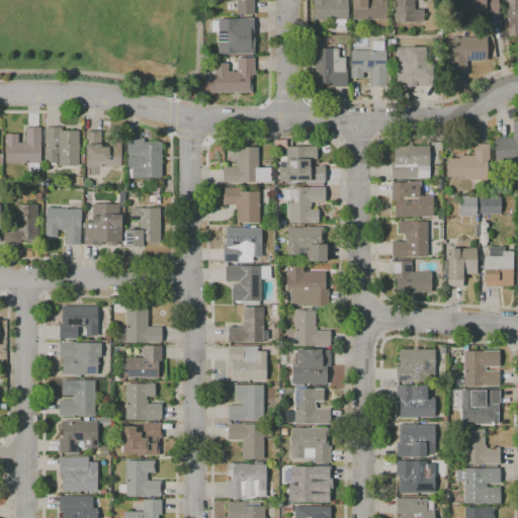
[(254,0),(254,15),(237,15),(237,1),(216,1),(216,0),(254,0)]
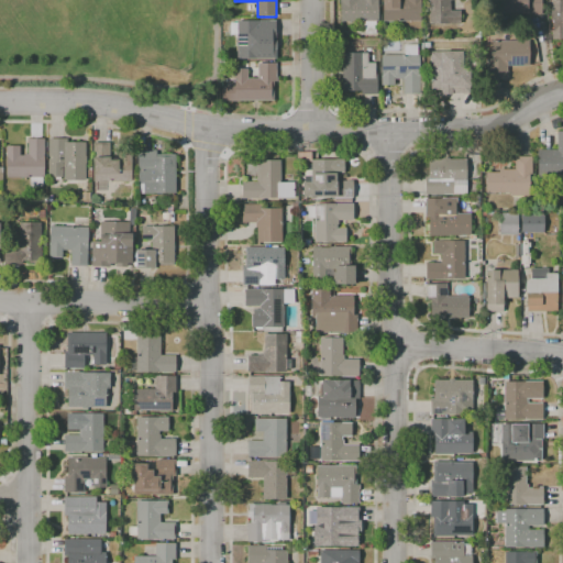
[(376,33),(365,33),(365,22),(340,22),(340,0),(378,0),(378,21),(376,21),(376,33)]
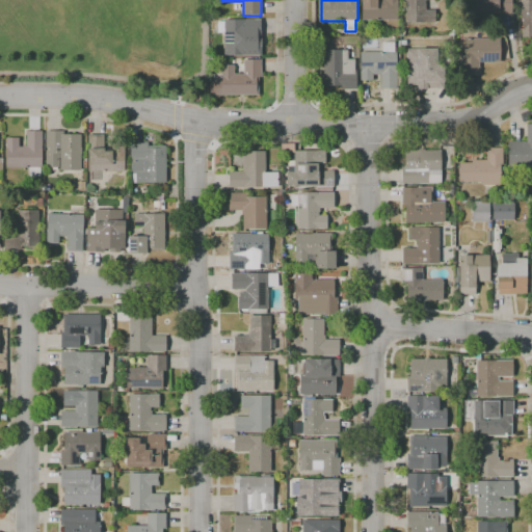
[(374,24),(364,24),(364,20),(362,20),(362,0),(398,0),(398,20),(374,20),(374,24)]
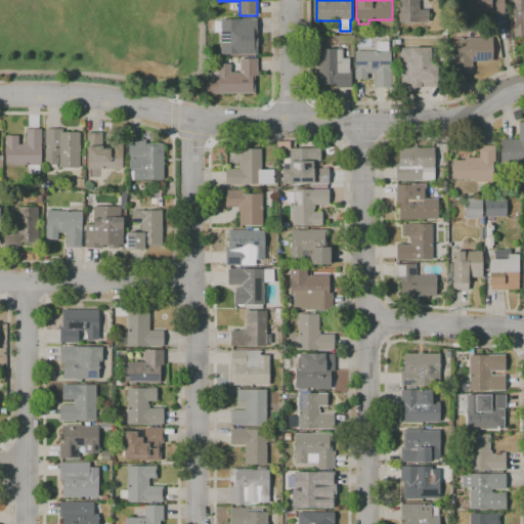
[(399,23),(399,14),(396,14),(396,9),(399,8),(398,0),(419,0),(419,10),(428,9),(428,22),(399,23)]
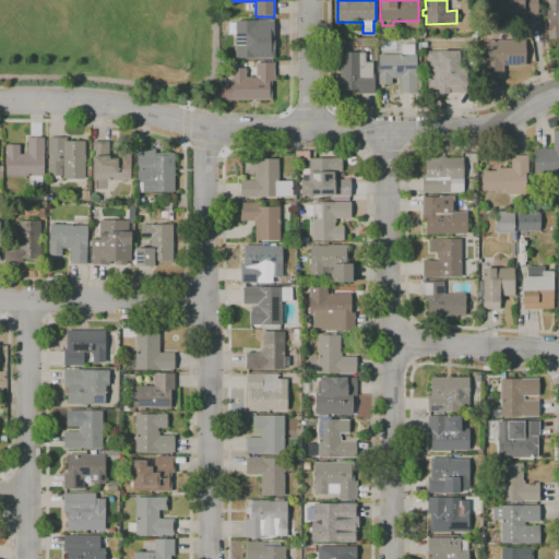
[(538,0),(538,15),(495,15),(495,13),(492,13),(492,0),(538,0)]
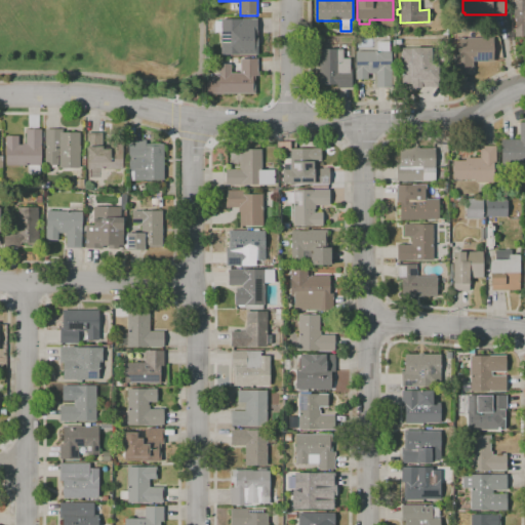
[(524,38),(515,38),(515,29),(516,13),(515,13),(515,0),(524,0),(524,38)]
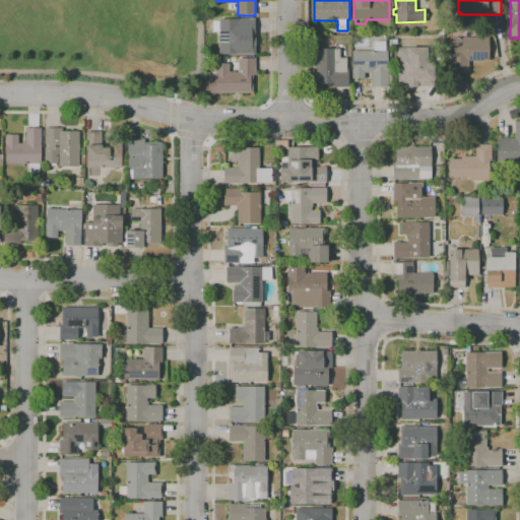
[(255,54),(219,55),(219,31),(212,31),(212,21),(218,21),(218,19),(255,18),(255,38),(256,38),(256,44),(255,44),(255,54)]
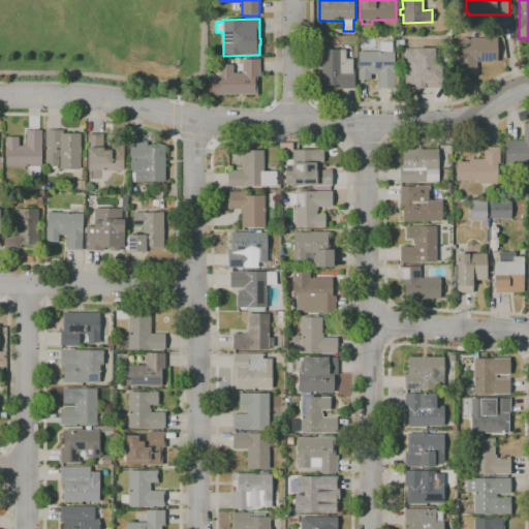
[(476,73),(458,73),(458,55),(462,55),(462,52),(456,52),(457,40),(461,40),(462,37),(497,38),(497,62),(476,62),(476,73)]
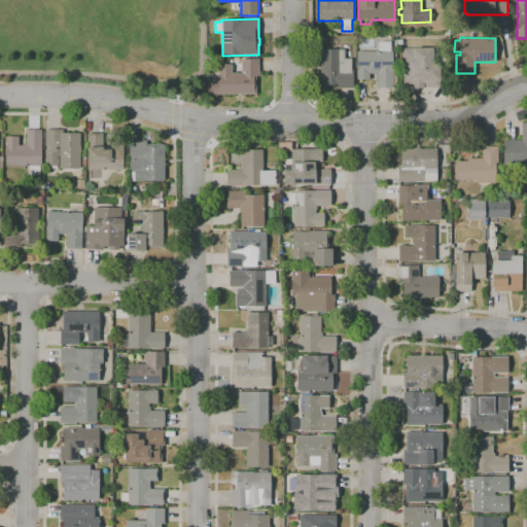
[(393,89),(378,89),(377,74),(370,74),(370,79),(357,80),(357,51),(379,51),(379,41),(390,41),(390,51),(392,51),(393,71),(396,71),(397,85),(393,85),(393,89)]
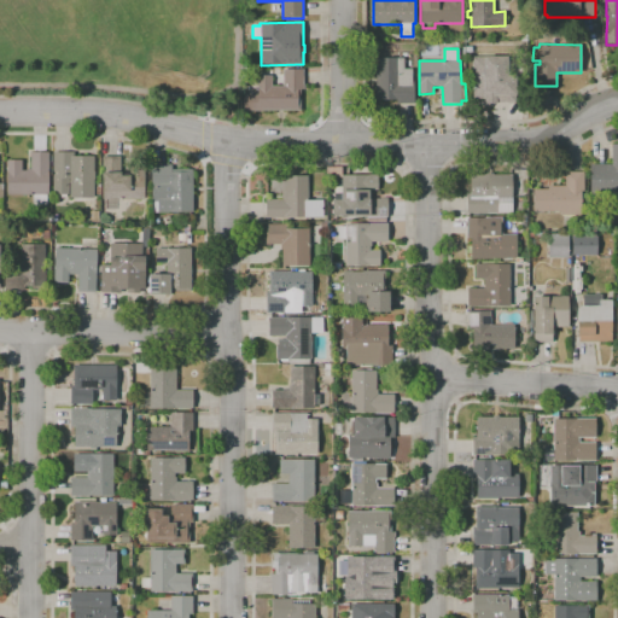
[(484,104),(484,99),(473,99),(473,57),(508,57),(508,75),(516,75),(517,93),(511,93),(511,103),(496,103),(496,104),(484,104)]
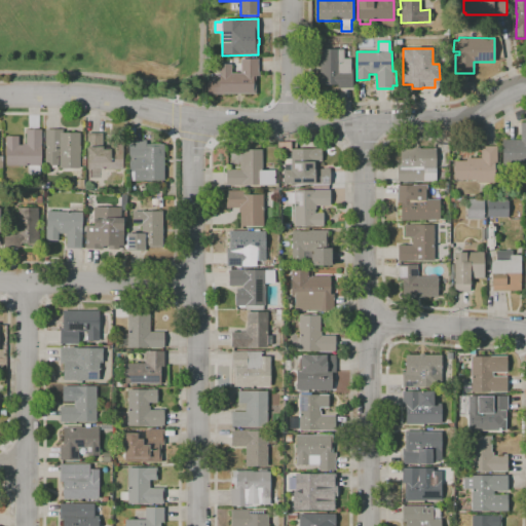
[(352,88),(338,88),(338,85),(320,85),(320,49),(343,49),(343,59),(350,59),(350,69),(352,69),(352,88)]
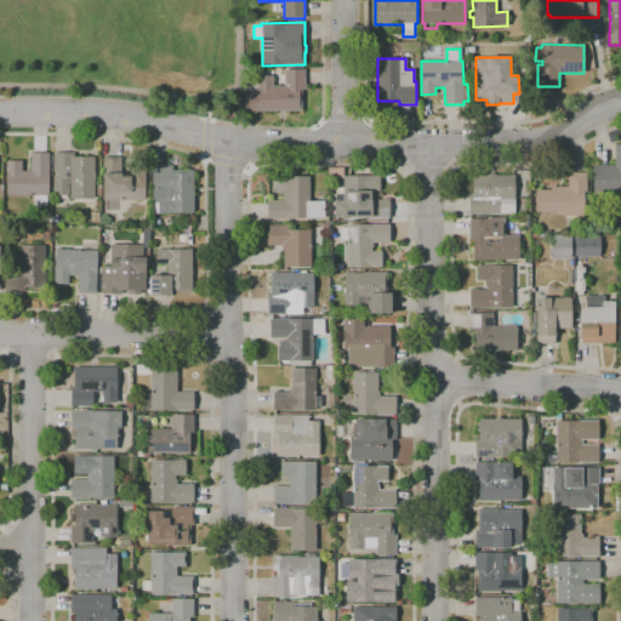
[(302,112),(244,112),(244,93),(258,93),(258,77),(273,75),(273,87),(284,87),(284,69),(305,69),(305,85),(306,85),(306,90),(302,90),(302,112)]
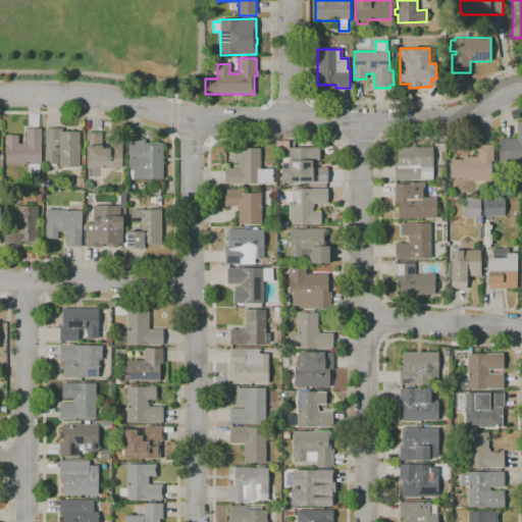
[(521,167),(518,167),(518,165),(500,165),(500,139),(517,139),(517,122),(521,122),(521,167)]
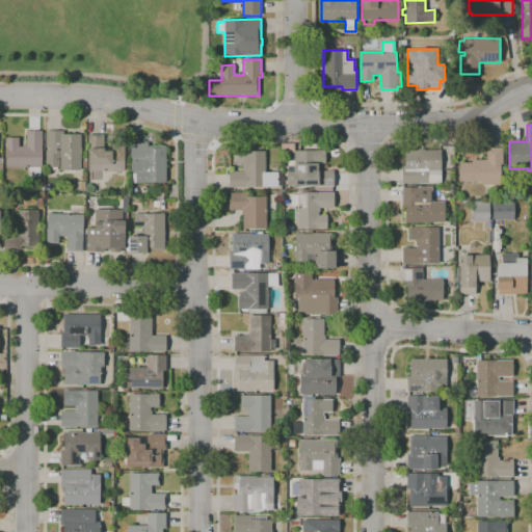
[(28,177),(28,167),(6,168),(6,138),(19,138),(19,147),(23,147),(23,145),(27,145),(27,131),(42,131),(43,167),(41,167),(41,177),(28,177)]
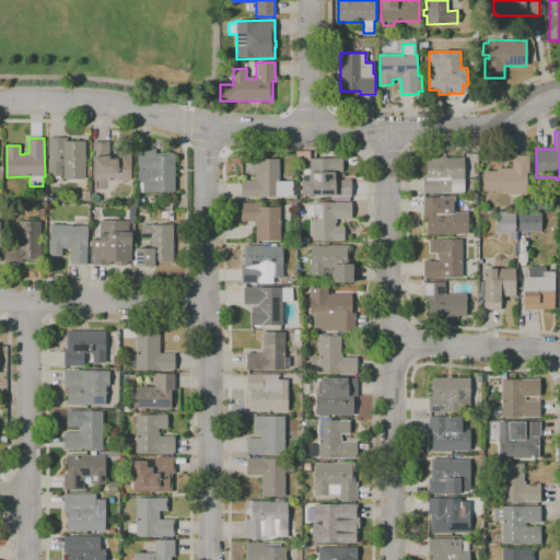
[(84,179),(63,179),(63,162),(62,162),(62,176),(60,176),(60,179),(50,178),(50,175),(48,175),(48,158),(51,158),(51,156),(48,156),(48,138),(67,138),(67,141),(85,141),(85,155),(86,155),(86,161),(85,161),(84,179)]
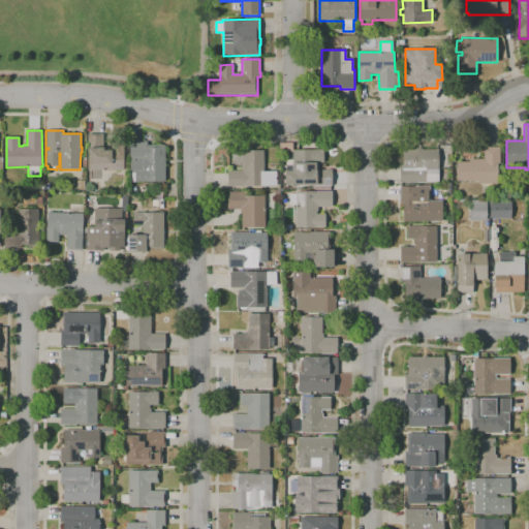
[(101,180),(89,180),(89,170),(87,170),(87,168),(88,168),(88,133),(104,133),(103,150),(111,150),(112,141),(124,141),(124,170),(102,170),(101,180)]
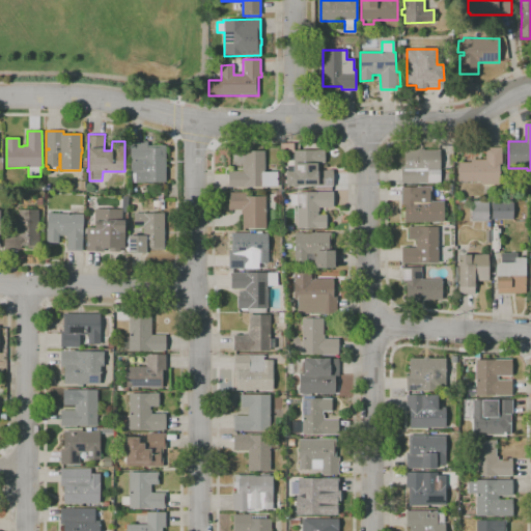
[(166,183),(131,183),(131,143),(143,143),(143,142),(147,142),(147,146),(166,145),(166,183)]
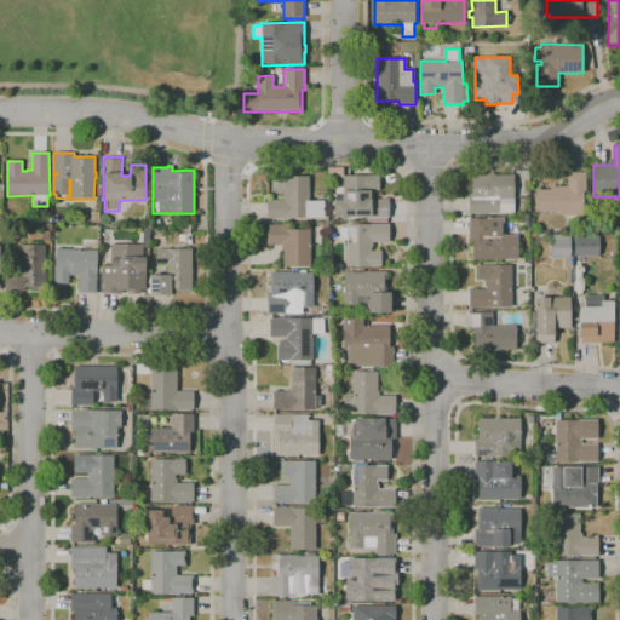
[(368,223),(368,217),(344,217),(334,217),(334,200),(343,200),(343,193),(336,193),(336,181),(343,181),(343,178),(328,178),(328,167),(345,167),(345,177),(371,176),(379,176),(379,190),(371,190),(371,194),(373,194),(373,200),(382,200),(382,199),(389,199),(389,218),(386,218),(386,223),(368,223)]
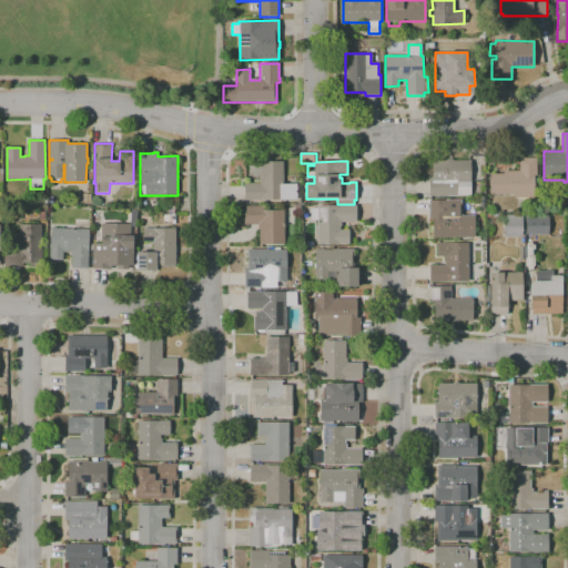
[(515,198),(515,194),(492,195),(490,174),(504,174),(504,171),(519,171),(519,158),(537,158),(537,175),(535,175),(535,198),(515,198)]
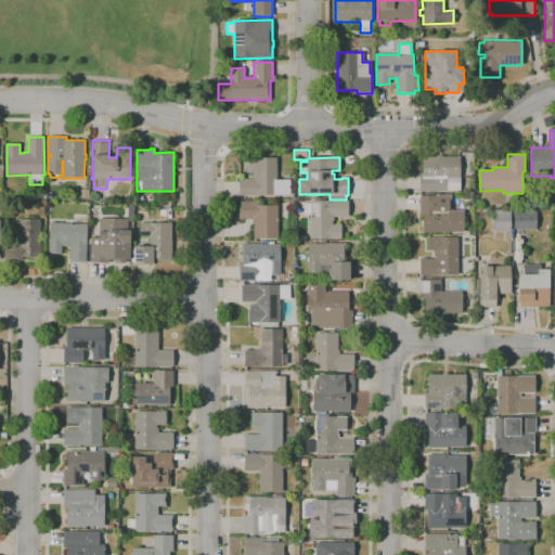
[(460,192),(420,192),(420,176),(423,176),(423,156),(442,156),(442,157),(460,157),(460,192)]
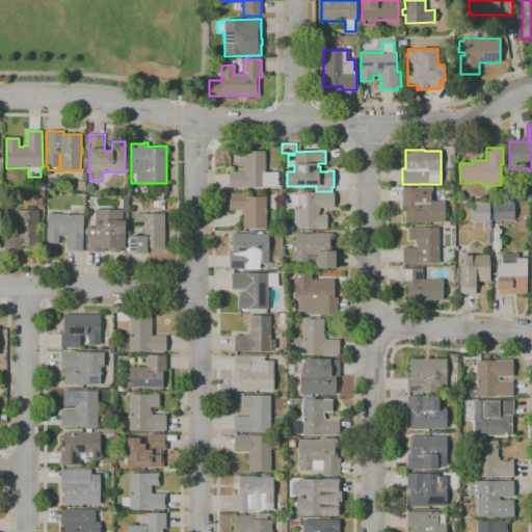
[(229,188),(229,171),(243,171),(243,152),(265,152),(265,173),(277,173),(277,187),(229,188)]
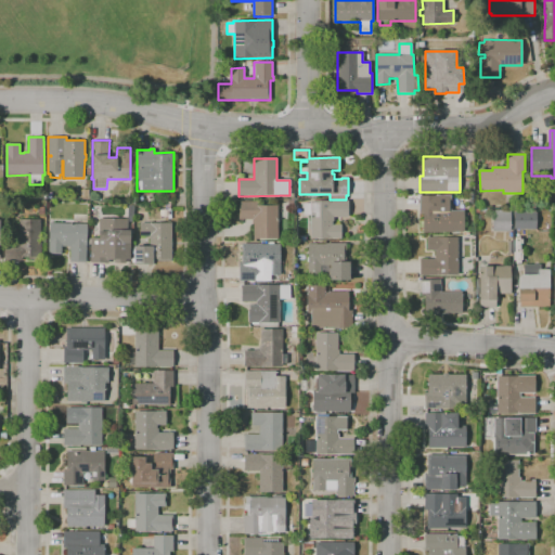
[(89,198),(78,198),(78,192),(81,192),(81,189),(89,190),(89,198)]
